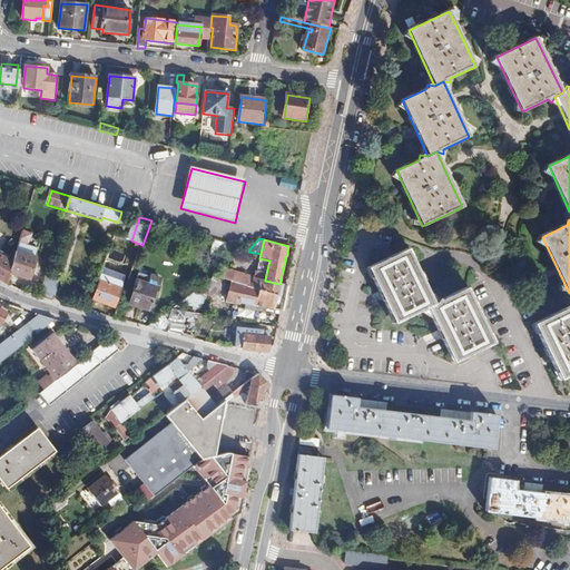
[(35,248),(19,244),(18,249),(13,264),(10,275),(30,279),(37,259),(32,257),(35,248)]
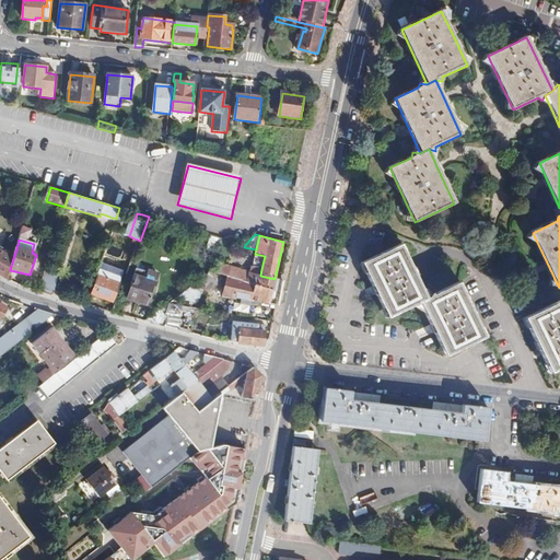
[(389,317),(421,302),(428,299),(401,245),(384,254),(363,265),(371,281),(378,296),(389,317)]
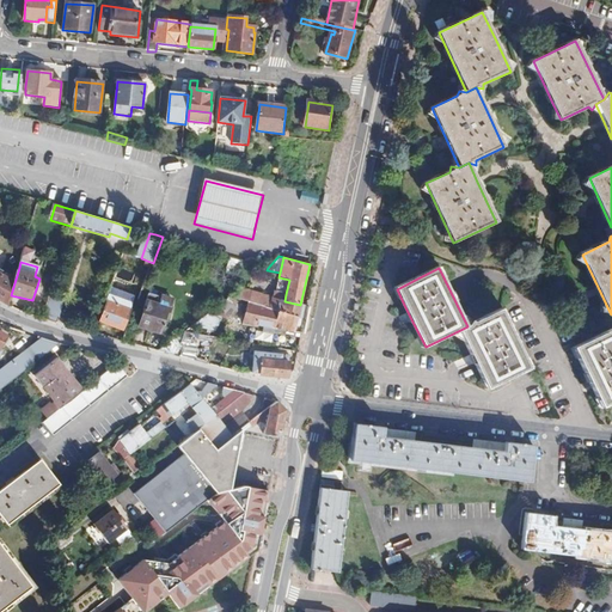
[(0,301),(8,306),(11,295),(14,283),(0,274),(0,301)]
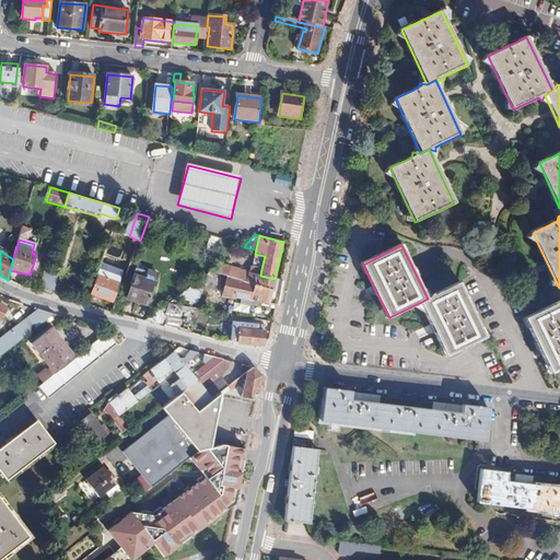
[(253,267),(261,269),(265,256),(255,254),(253,267)]
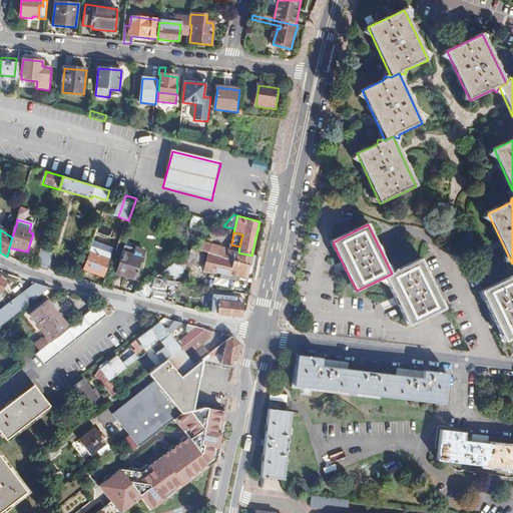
[(197,246),(196,249),(226,259),(228,250),(202,242),(200,247),(197,246)]
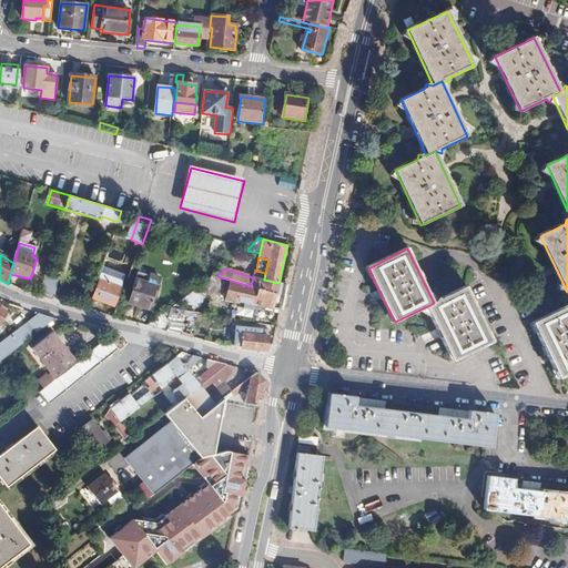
[(282,300),(285,285),(279,283),(264,280),(265,273),(256,271),(255,271),(253,277),(251,286),(217,276),(214,275),(201,285),(215,288),(220,285),(229,287),(226,302),(280,312),(282,300)]
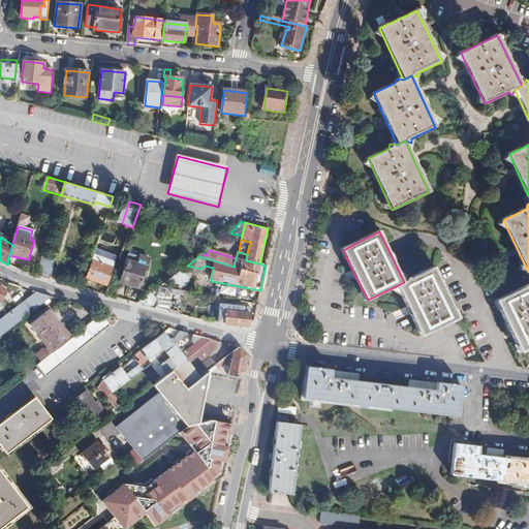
[(145,259),(131,254),(121,282),(138,289),(144,276),(146,277),(152,260),(146,258),(145,259)]
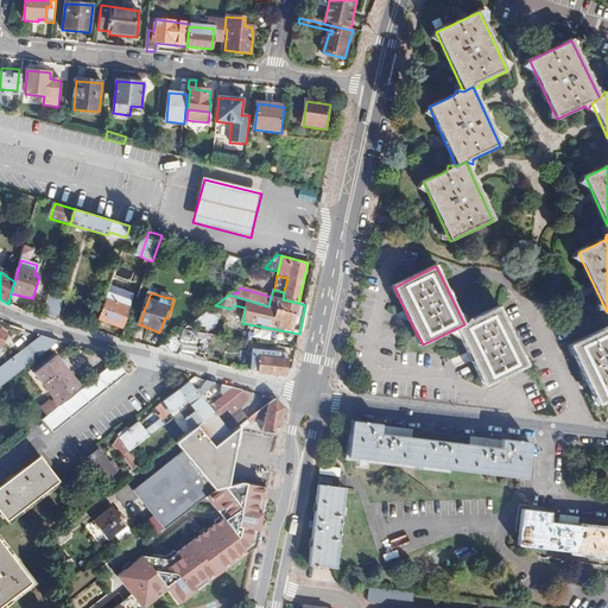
[(50,293),(43,318),(57,322),(59,316),(61,316),(65,297),(50,293)]
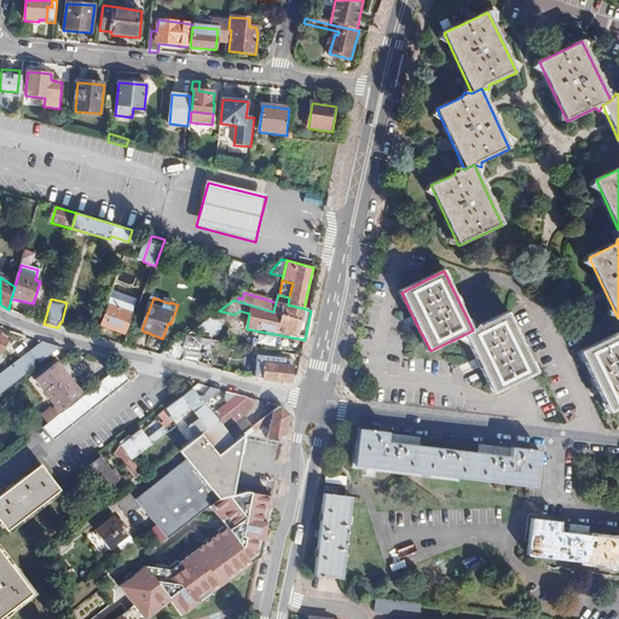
[(133,314),(110,306),(103,325),(126,335),(133,314)]
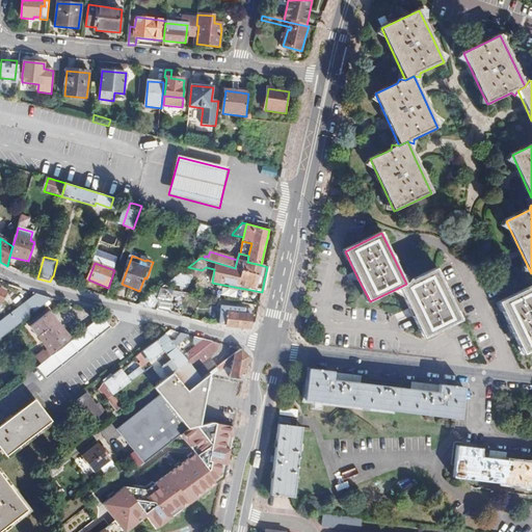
[(436,269),(406,284),(400,287),(413,314),(424,339),(460,321),(436,269)]
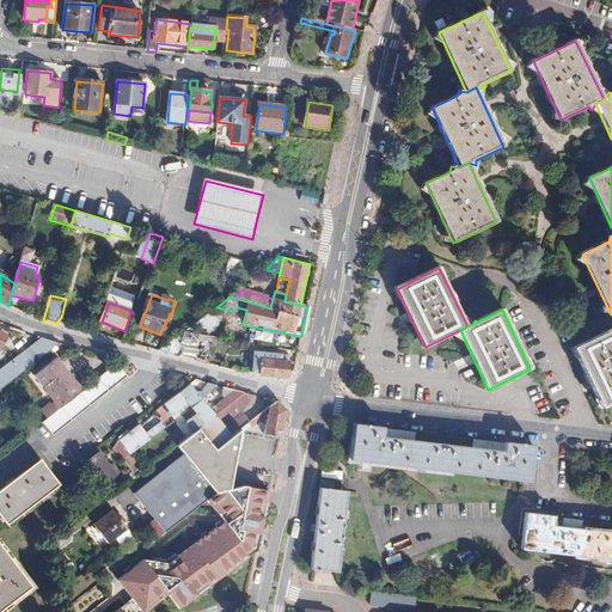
[(611,330),(574,349),(603,408),(611,402),(611,330)]
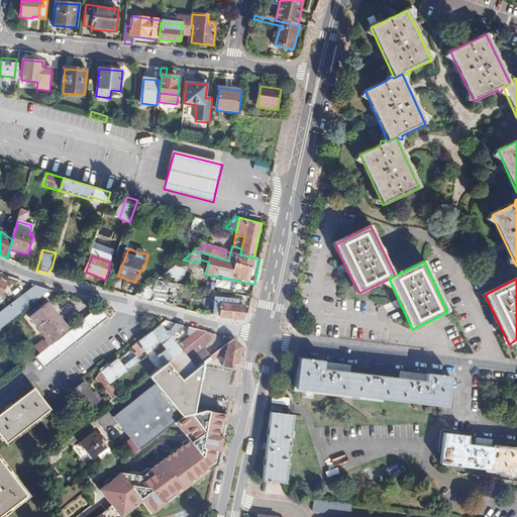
[(156,281),(135,297),(148,301),(165,305),(170,284),(156,281)]
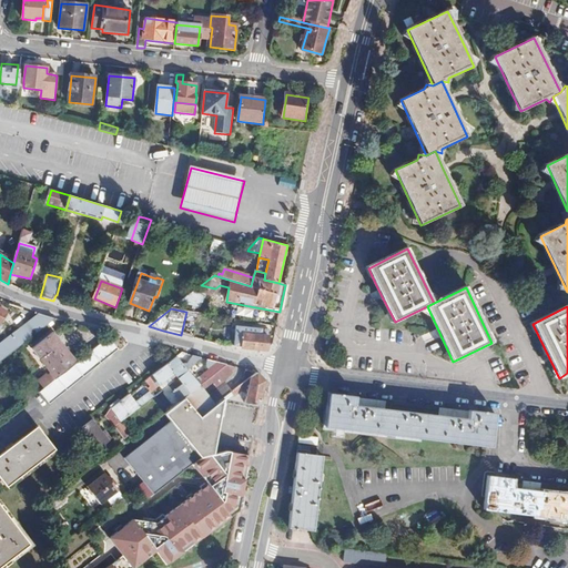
[(56,320),(40,315),(26,326),(0,345),(0,362),(26,343),(56,320)]
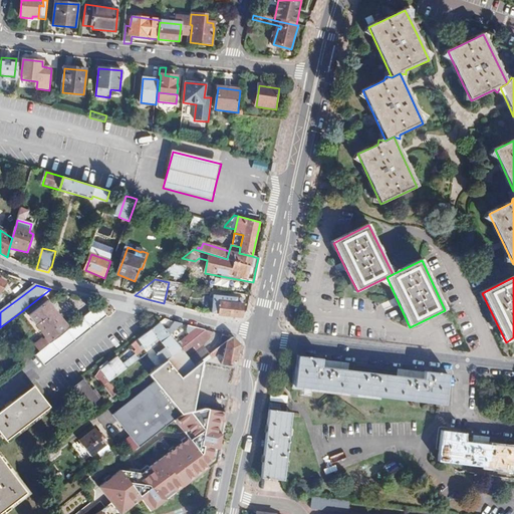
[(216,295),(213,314),(222,315),(242,317),(243,308),(243,299),(216,295)]
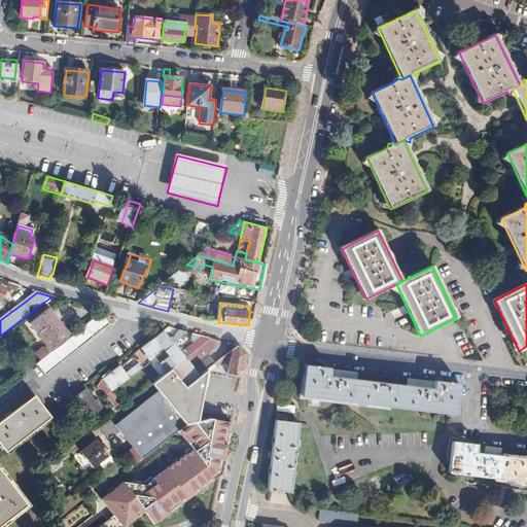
[(36,356),(40,362),(57,350),(70,340),(48,311),(29,325),(46,348),(41,352),(36,356)]
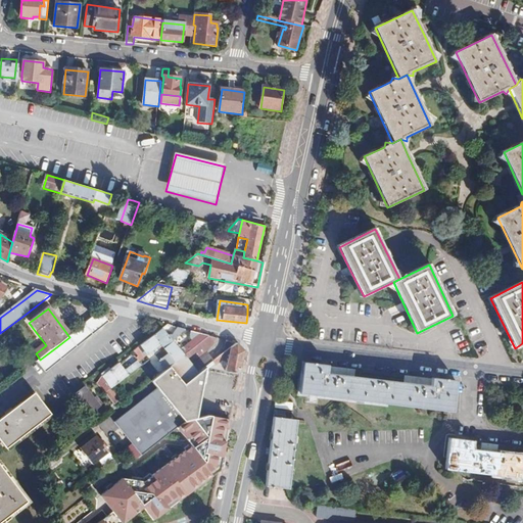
[(40,360),(38,362),(46,372),(110,323),(101,312),(69,337),(56,347),(40,360)]
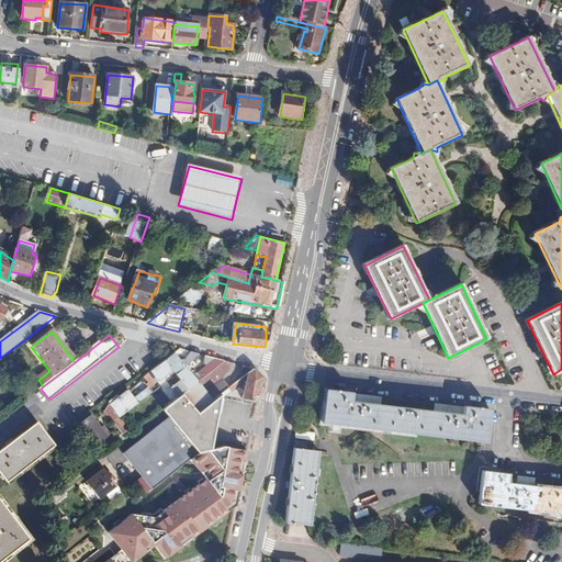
[(201,356),(194,353),(187,359),(190,363),(201,356)]
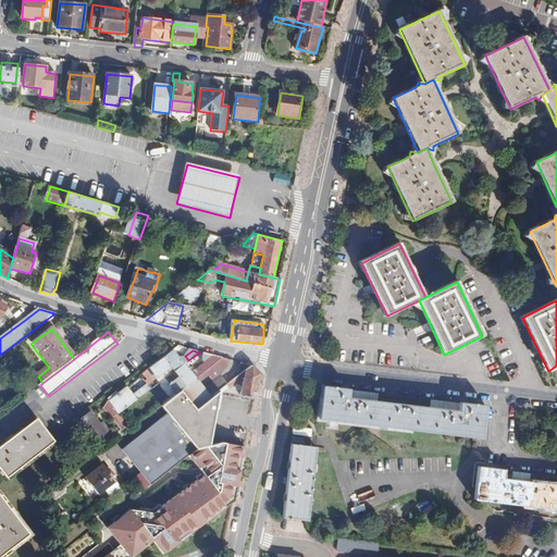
[(181,359),(173,351),(164,359),(174,372),(182,367),(184,364),(181,359)]
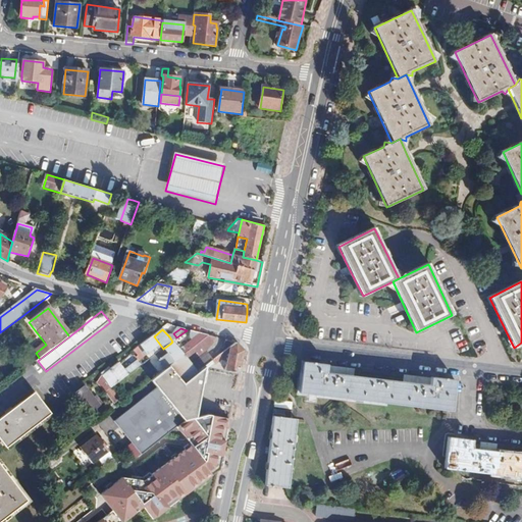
[(202,334),(195,338),(194,340),(198,345),(209,335),(202,334)]
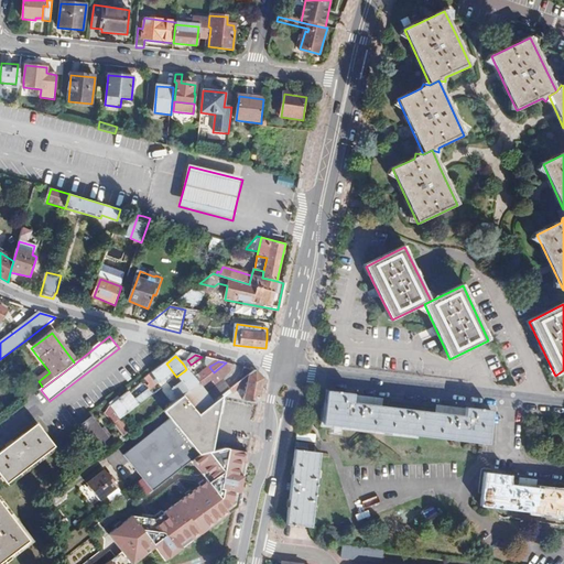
[(172,402),(176,402),(184,396),(201,415),(215,403),(207,393),(205,391),(209,388),(212,390),(224,380),(236,366),(226,362),(214,372),(209,376),(203,381),(198,383),(190,391),(176,377),(175,378),(173,380),(165,386),(164,392),(172,402)]
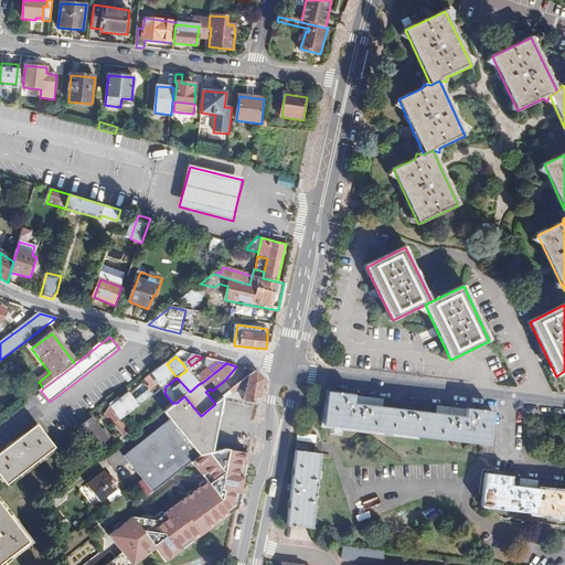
[(177,377),(167,364),(156,372),(146,380),(150,386),(155,383),(157,386),(170,376),(173,381),(176,379),(177,377)]
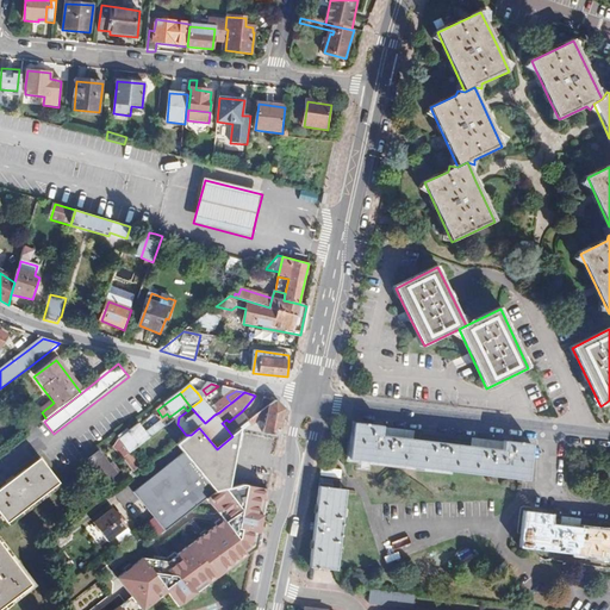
[(216,406),(219,412),(226,406),(231,403),(226,397),(223,399),(216,406)]
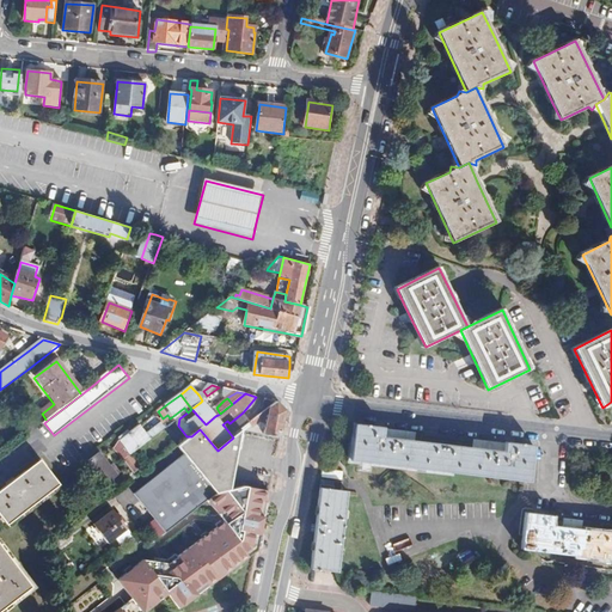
[(200,403),(191,409),(206,424),(215,416),(202,401),(200,403)]
